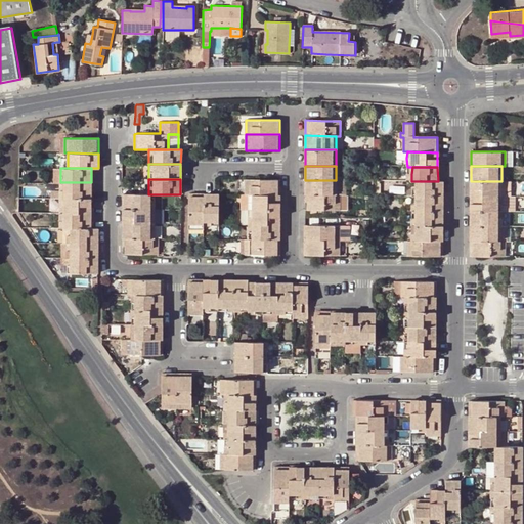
[(279,180),(245,180),(245,195),(249,195),(279,195),(279,180)]
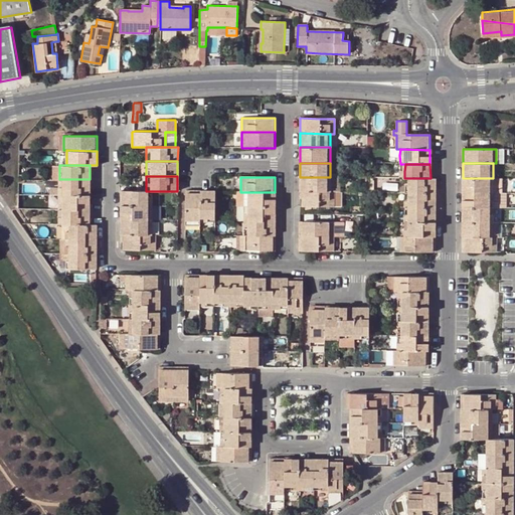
[(300,177),(300,191),(330,192),(330,177),(300,177)]
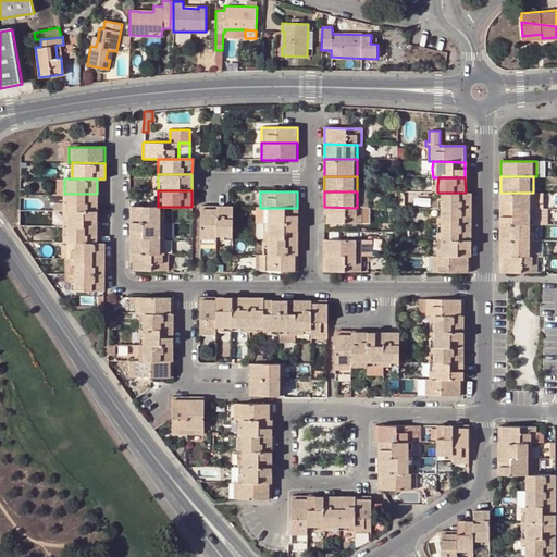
[(360,208),(368,208),(369,192),(357,192),(357,208),(360,208)]
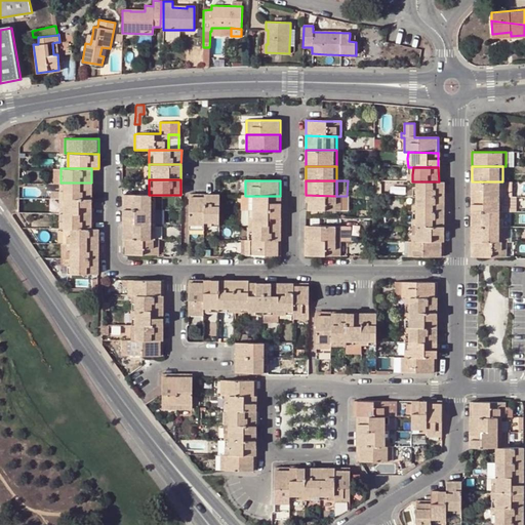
[(443,182),(439,182),(412,182),(412,197),(443,197),(443,182)]
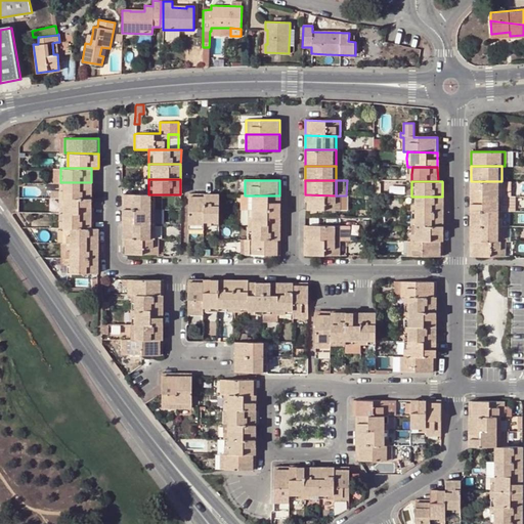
[(471,181),(471,195),(501,195),(501,181),(471,181)]
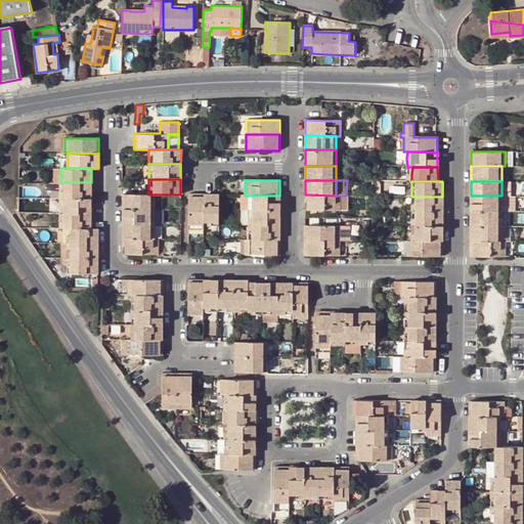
[(511,181),(501,181),(501,195),(511,197),(511,181)]
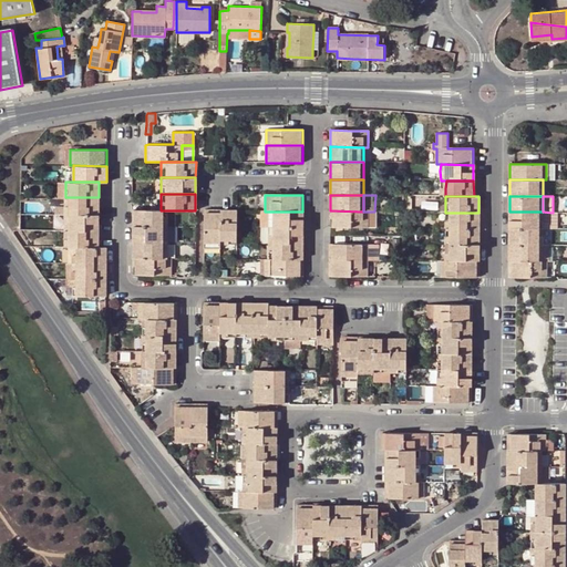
[(99,197),(65,197),(65,206),(65,215),(99,215),(99,197)]
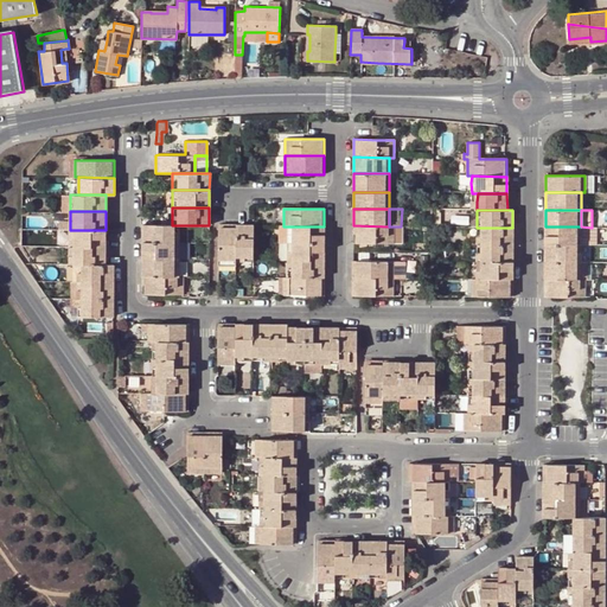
[(70,230),(70,221),(58,221),(58,230),(70,230)]
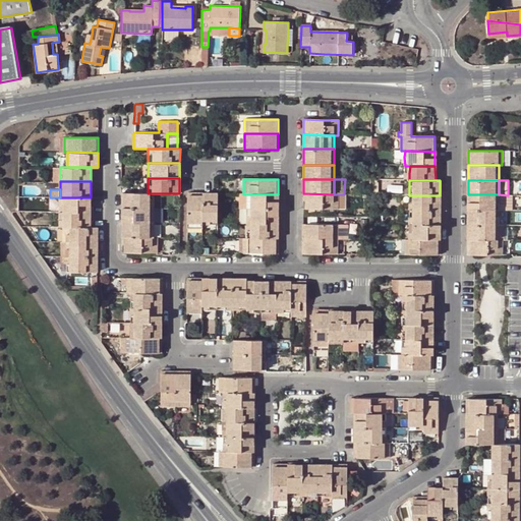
[(122,208),(153,208),(153,193),(148,193),(122,192),(122,208)]
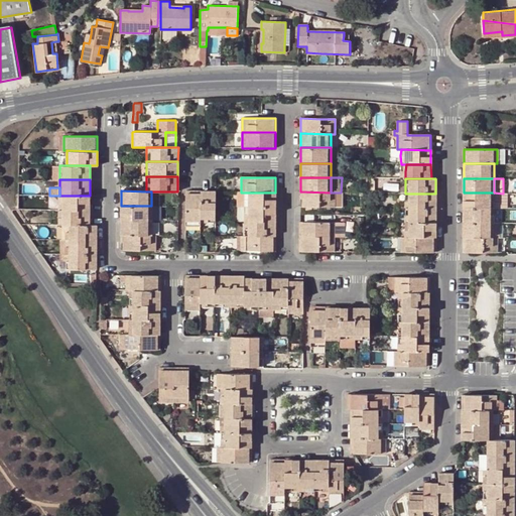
[(185,191),(185,226),(201,226),(201,221),(201,191),(185,191)]
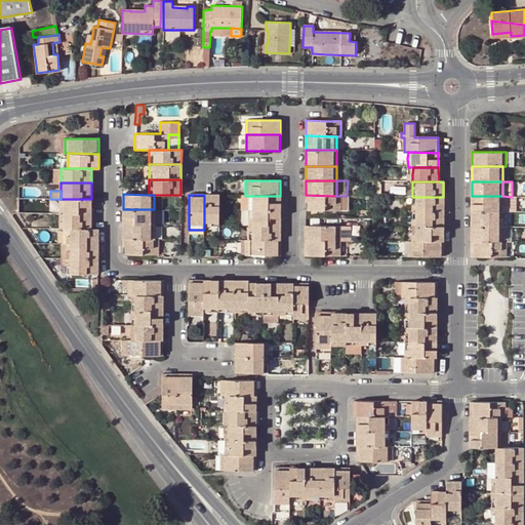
[(204,225),(218,226),(219,210),(219,196),(204,195),(204,225)]
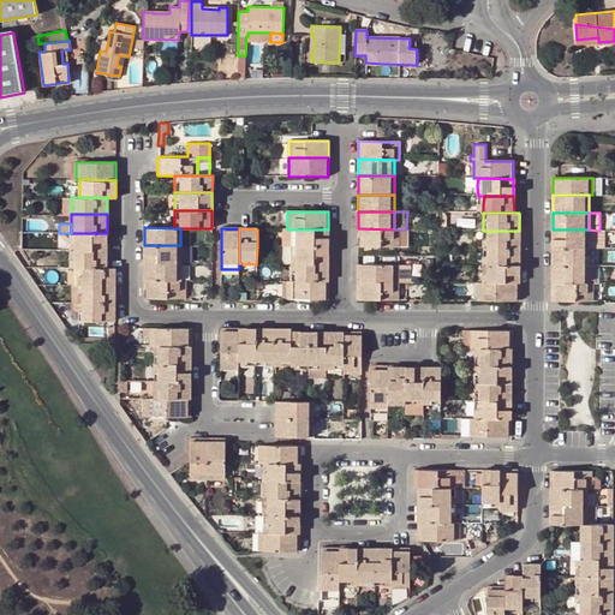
[(358,228),(358,246),(398,246),(398,230),(394,230),(358,228)]
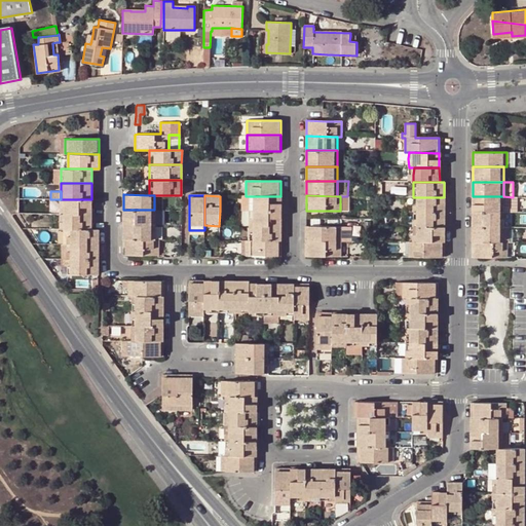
[(250,196),(250,211),(280,212),(280,196),(250,196)]
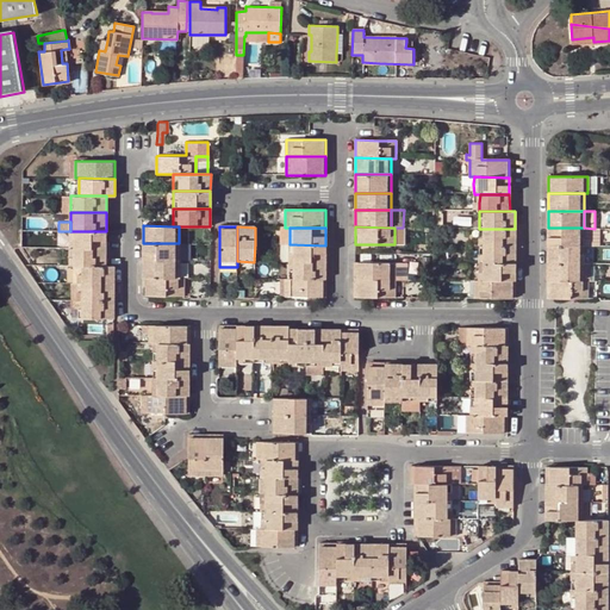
[(548,228),(548,246),(583,246),(584,228),(548,228)]
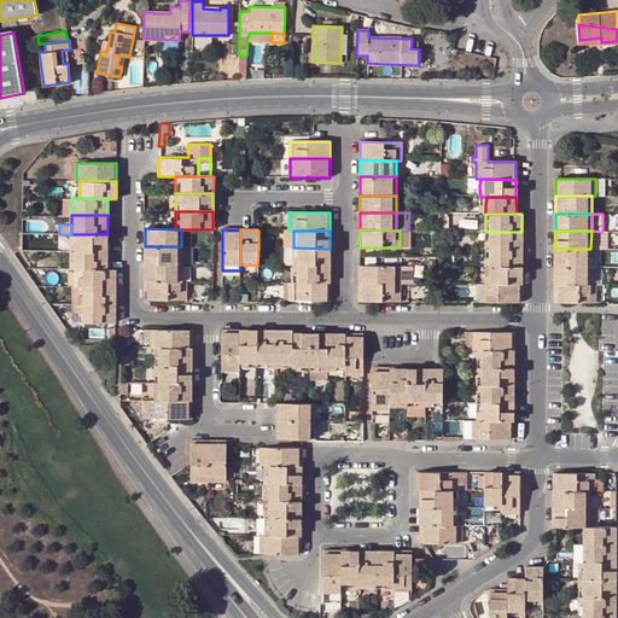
[(522,248),(522,232),(485,232),(485,248),(522,248)]
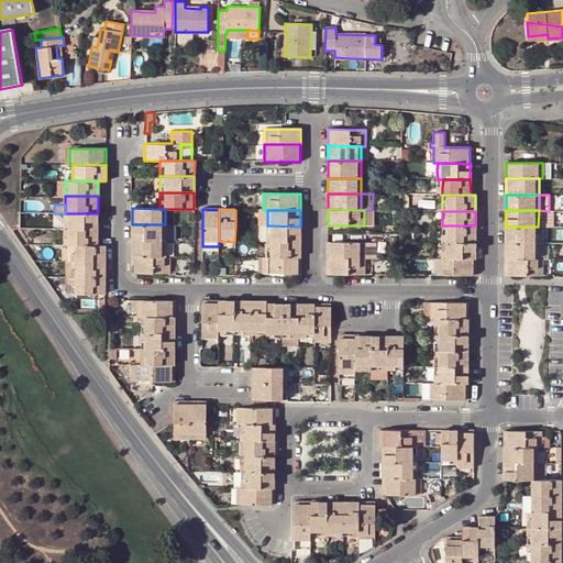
[(65,213),(65,229),(98,229),(98,213),(65,213)]
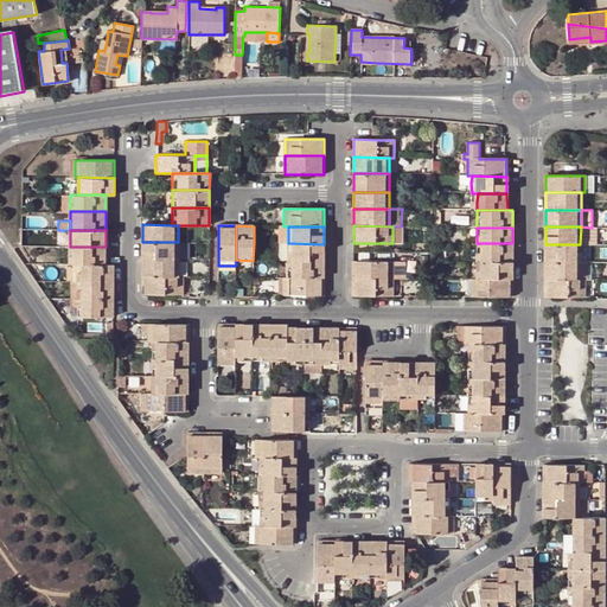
[(178,259),(178,242),(142,242),(142,259),(178,259)]
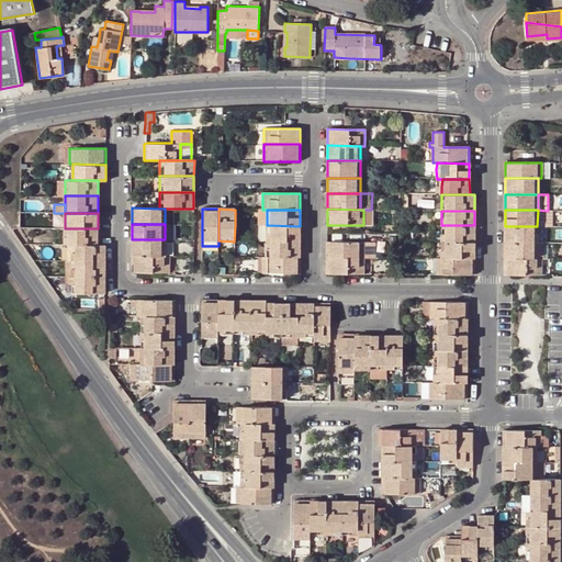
[(267,225),(267,242),(300,242),(300,226),(267,225)]
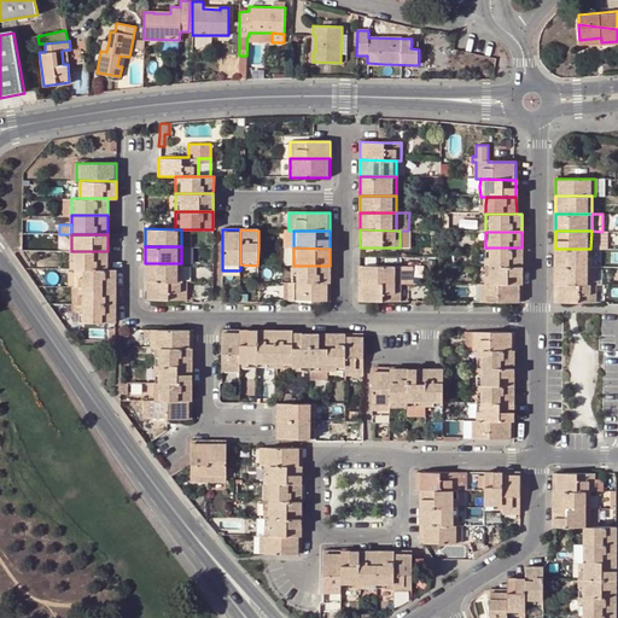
[(485,248),(485,266),(522,266),(522,248),(485,248)]
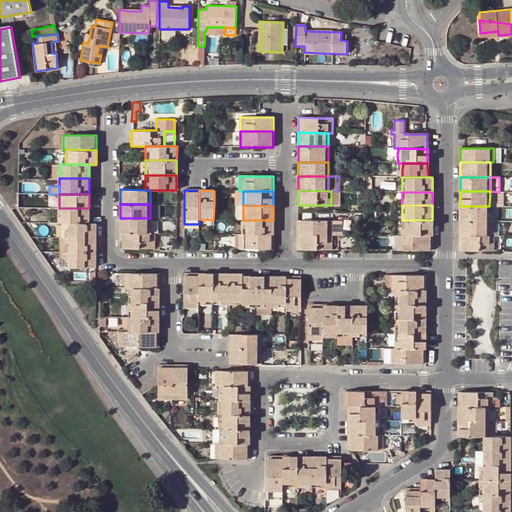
[(460,206),(460,221),(489,221),(489,206),(460,206)]
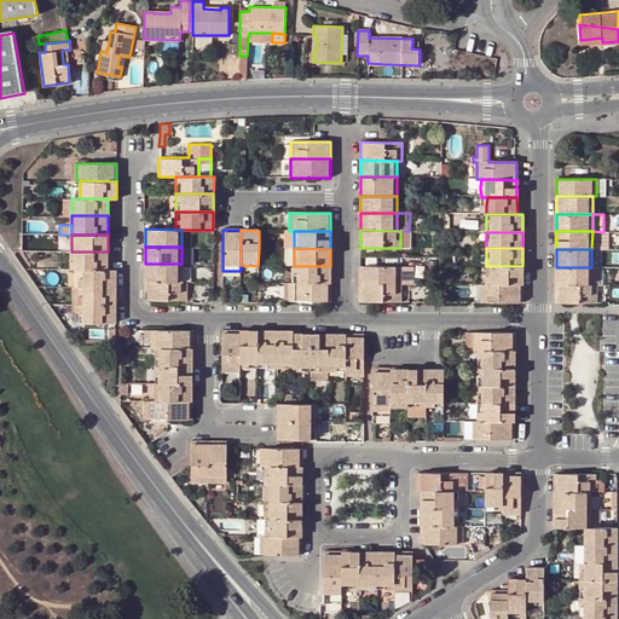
[(108,252),(71,252),(71,270),(79,270),(108,270),(108,252)]
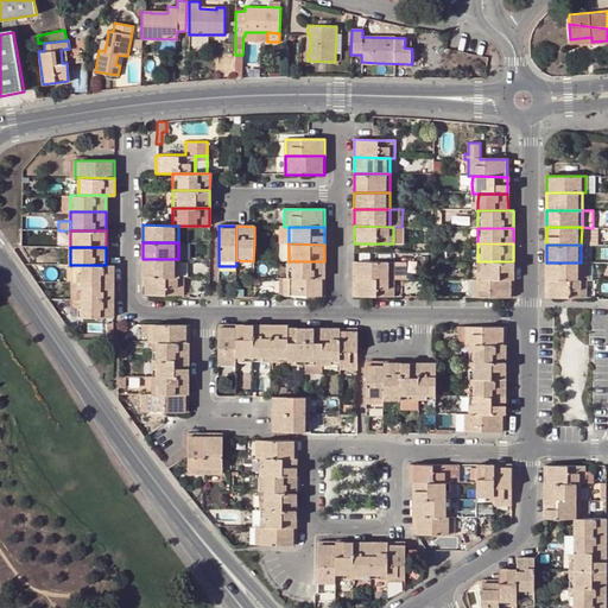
[(143,259),(143,277),(178,277),(178,259),(143,259)]
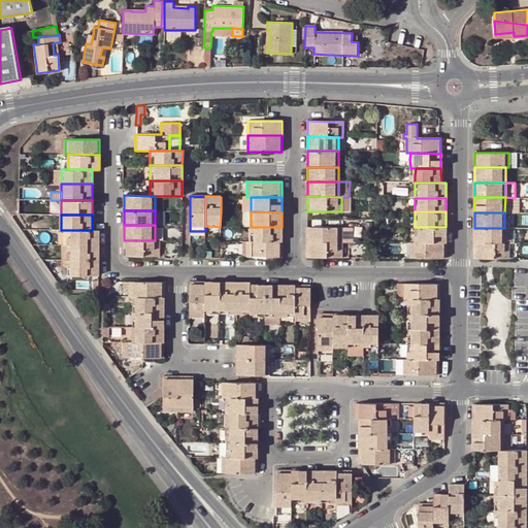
[(251,227),(251,241),(282,241),(282,227),(251,227)]
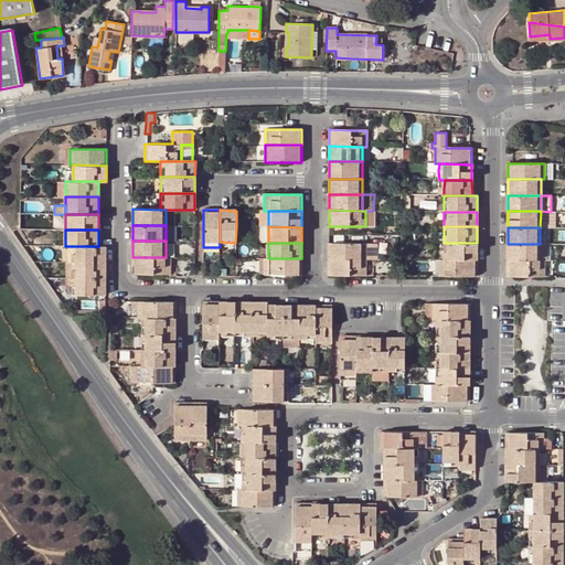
[(329,243),(329,258),(365,258),(365,243),(329,243)]
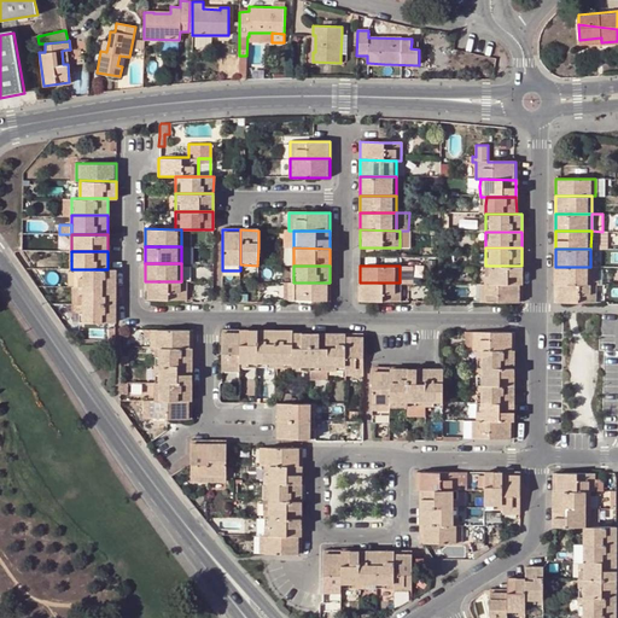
[(413,266),(400,266),(400,283),(413,283),(413,266)]
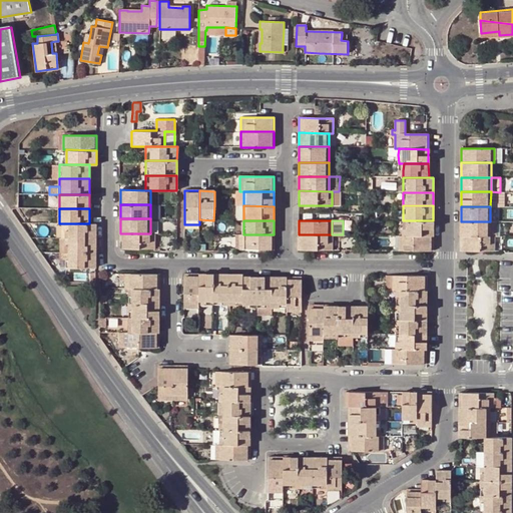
[(433,235),(433,220),(403,220),(403,235),(433,235)]
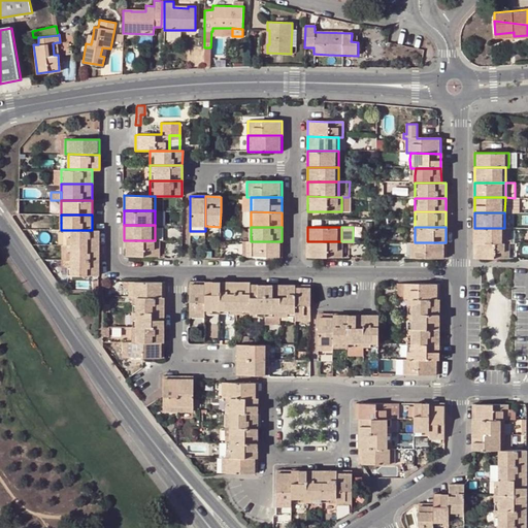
[(474,228),(474,242),(504,242),(504,228),(474,228)]
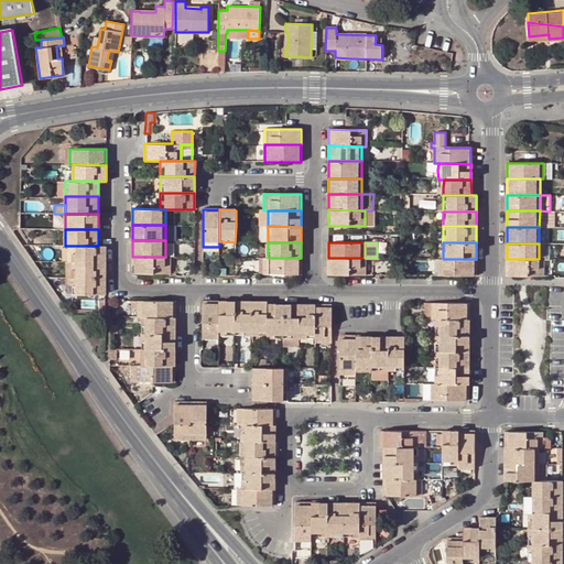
[(72,246),(72,261),(105,262),(105,247),(98,246),(72,246)]
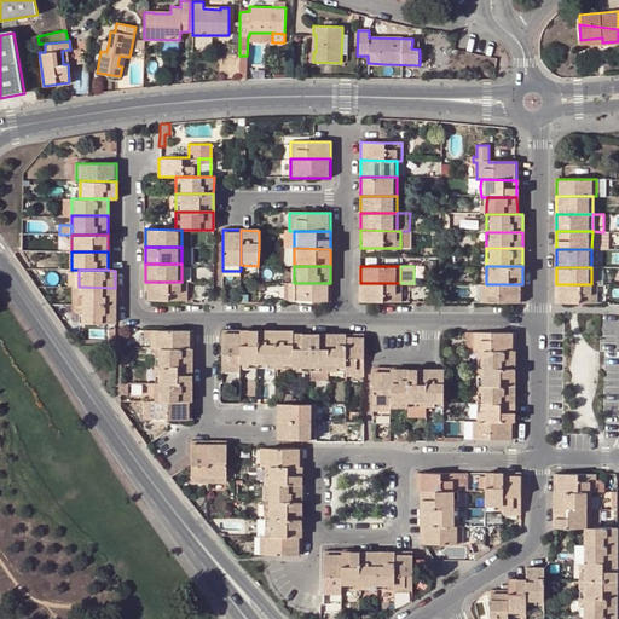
[(185,282),(181,282),(145,282),(145,300),(185,300),(185,282)]
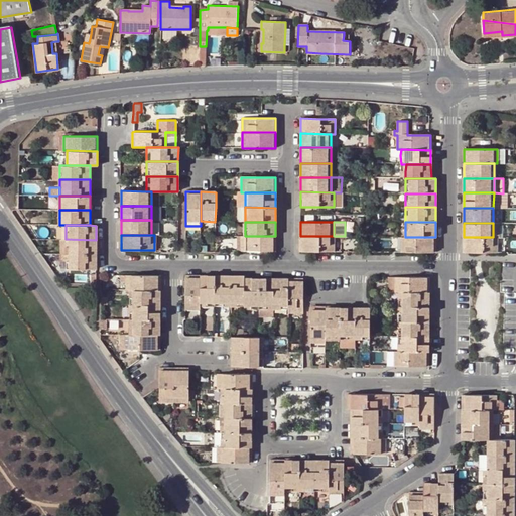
[(245,236),(241,236),(241,251),(275,251),(275,236),(245,236)]
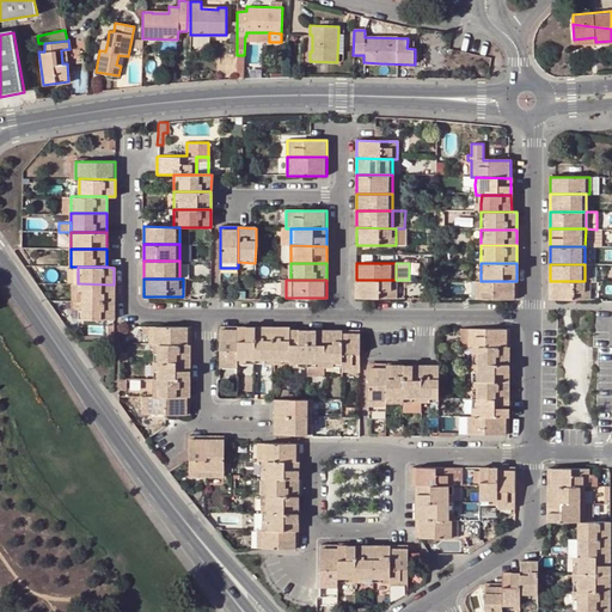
[(356,298),(396,298),(396,280),(356,280),(356,298)]
